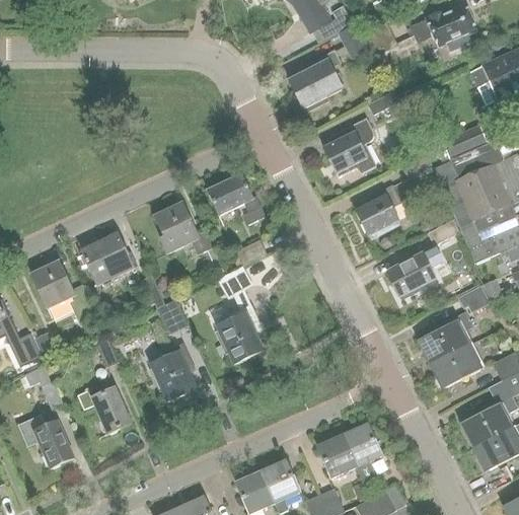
[(291,0),(298,11),(297,12),(309,32),(330,19),(321,4),(328,0),(291,0)]
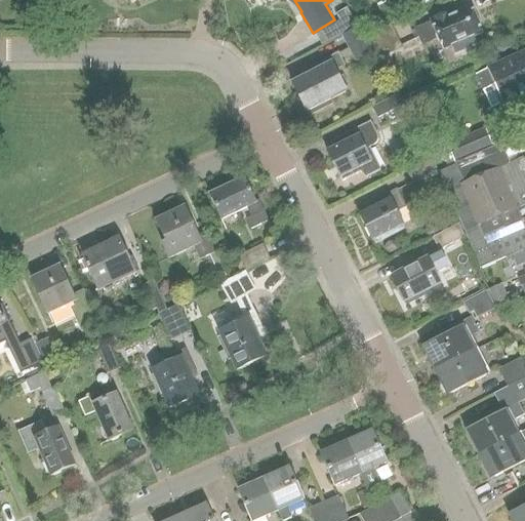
[(394,0),(399,10),(422,0),(394,0)]
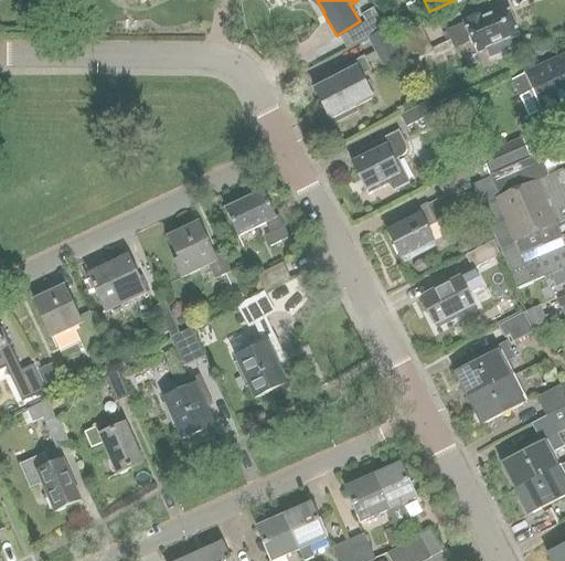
[(471,38),(477,50),(483,46),(487,56),(511,46),(507,36),(515,33),(503,4),(481,14),(480,11),(464,18),(465,21),(441,30),(446,39),(451,36),(455,44),(471,38)]
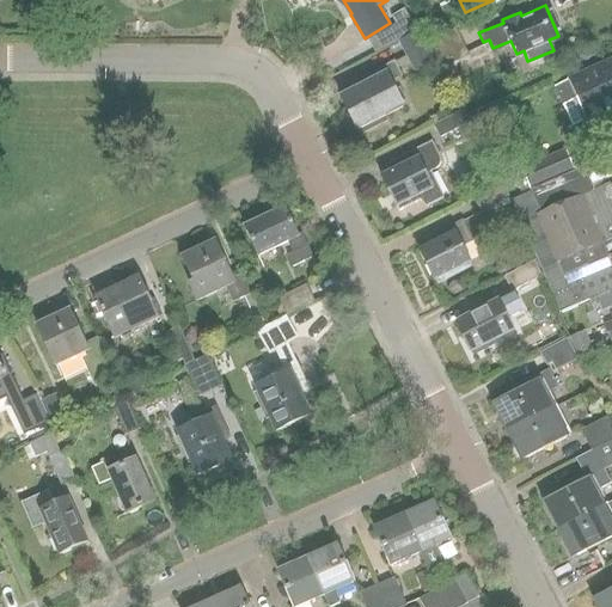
[(404,6),(391,13),(403,34),(416,26),(404,6)]
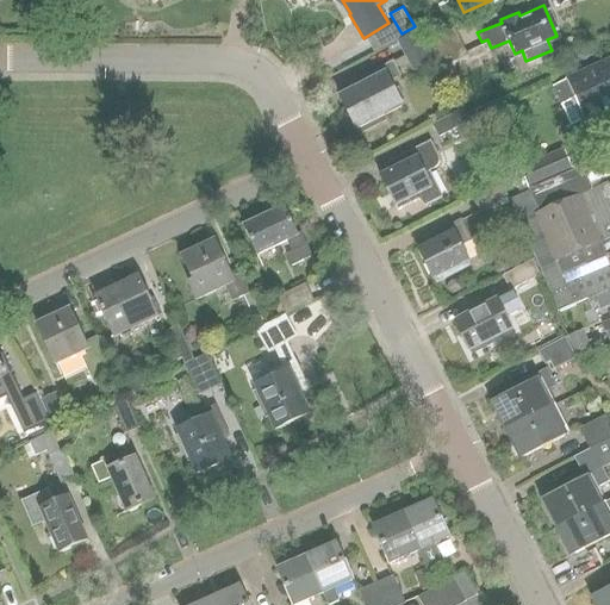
[(441,63),(470,49),(455,22),(427,36),(441,63)]
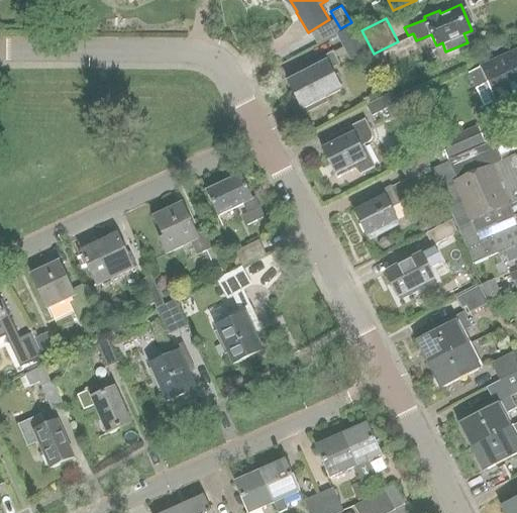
[(352,25),(342,30),(337,33),(349,56),(365,48),(352,25)]
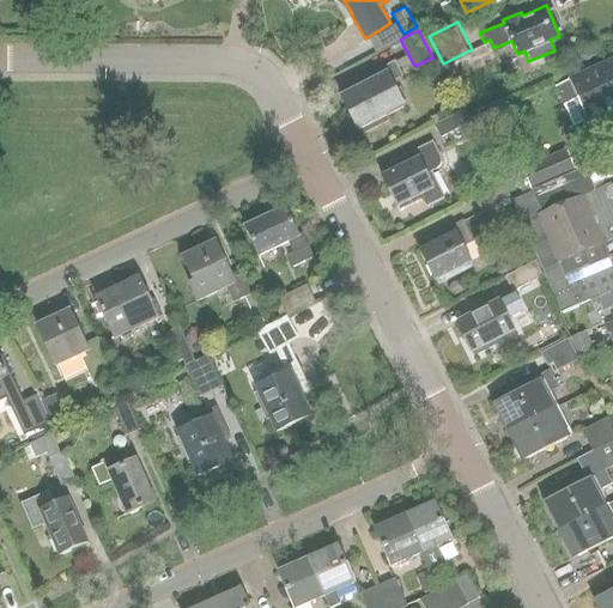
[(588,116),(612,104),(612,58),(554,84),(571,123),(566,125),(575,143),(596,133),(588,116)]
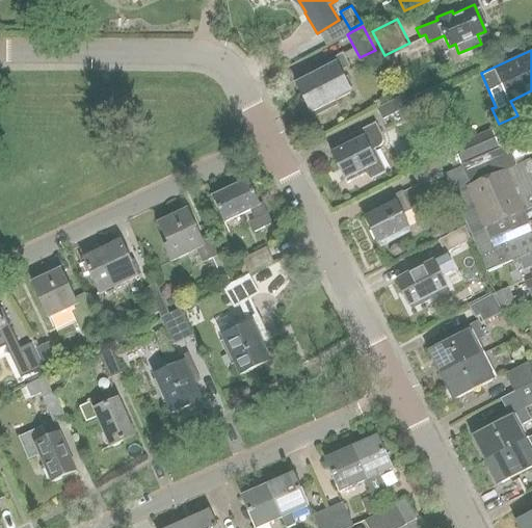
[(349,63),(343,51),(306,70),(309,75),(296,81),(311,111),(350,90),(340,69),(349,63)]
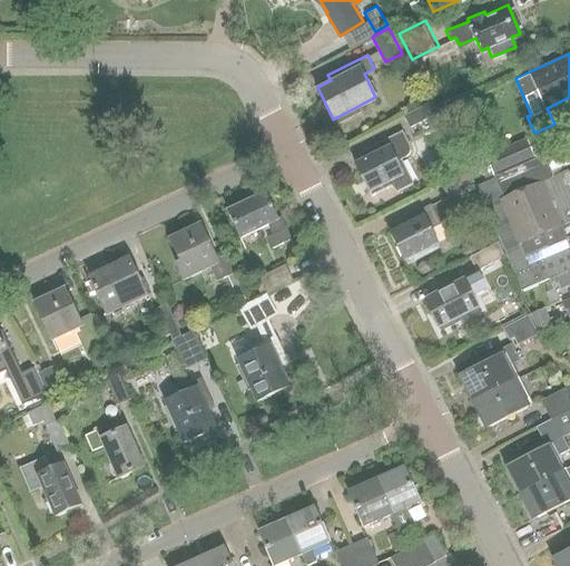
[(431,100),(404,114),(410,126),(436,113),(431,100)]
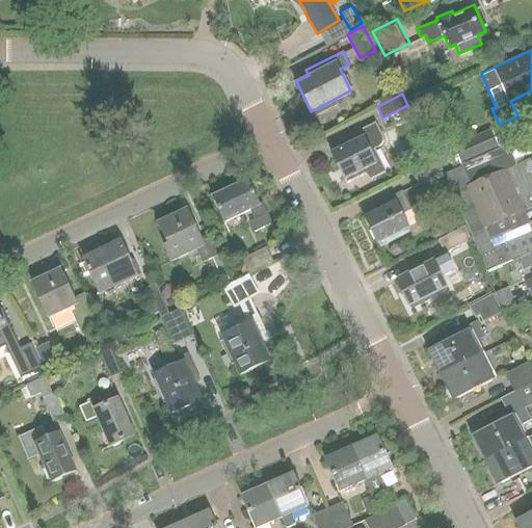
[(344,177),(346,181),(365,172),(370,177),(386,168),(373,146),(383,141),(383,138),(384,136),(383,130),(377,119),(339,138),(336,141),(335,146),(336,150),(331,152),(344,177)]
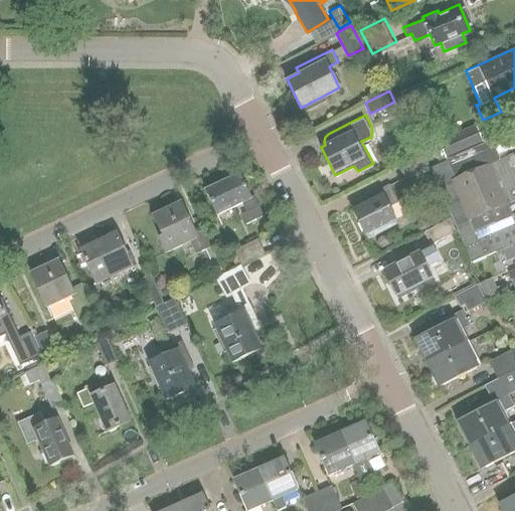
[(478,121),(440,137),(448,156),(486,139),(478,121)]
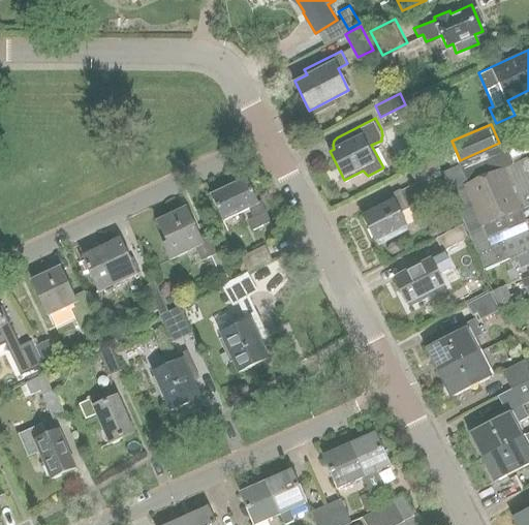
[(528,157),(527,156),(525,157),(522,151),(514,154),(508,142),(444,168),(466,221),(486,266),(528,247),(528,157)]
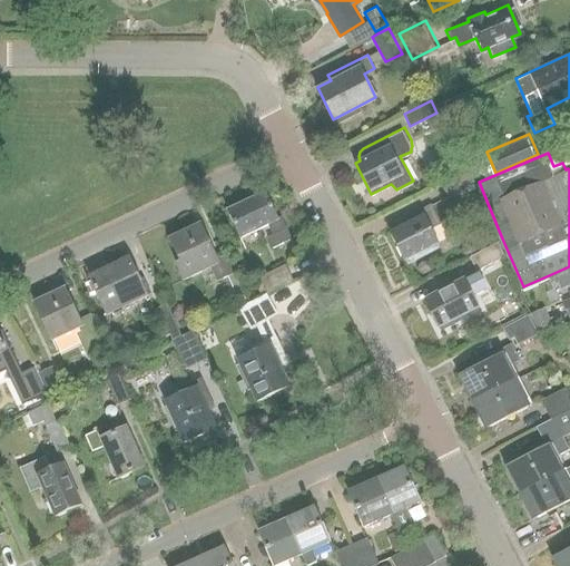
[(468,168),(443,181),(450,194),(474,181),(468,168)]
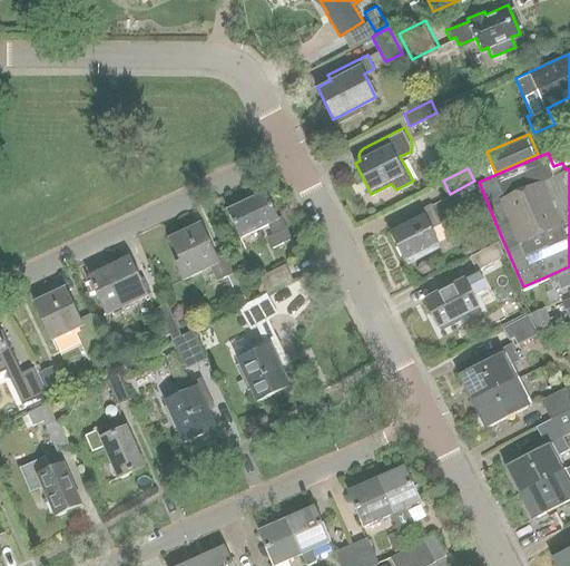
[(265,191),(227,208),(239,235),(267,222),(273,232),(267,235),(273,245),(291,236),(281,214),(277,216),(265,191)]
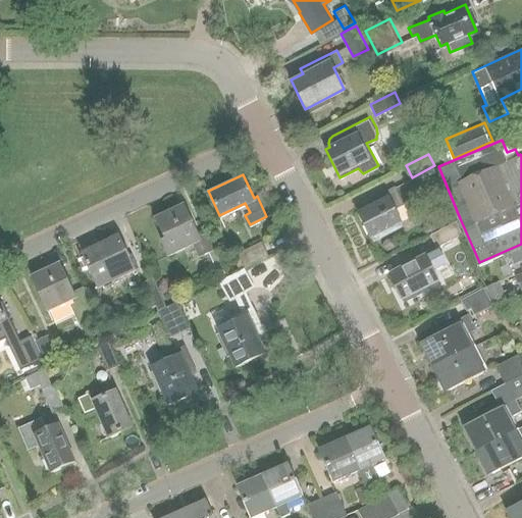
[(404,202),(395,185),(384,190),(386,196),(357,211),(369,237),(400,220),(394,207),(404,202)]
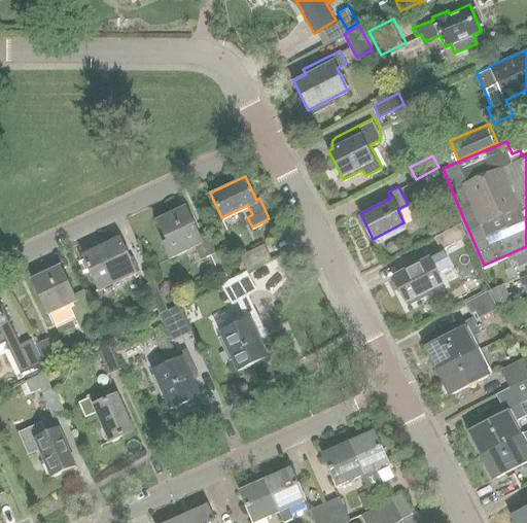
[(184,205),(156,218),(167,240),(162,242),(169,256),(195,245),(200,257),(218,249),(209,229),(198,234),(184,205)]
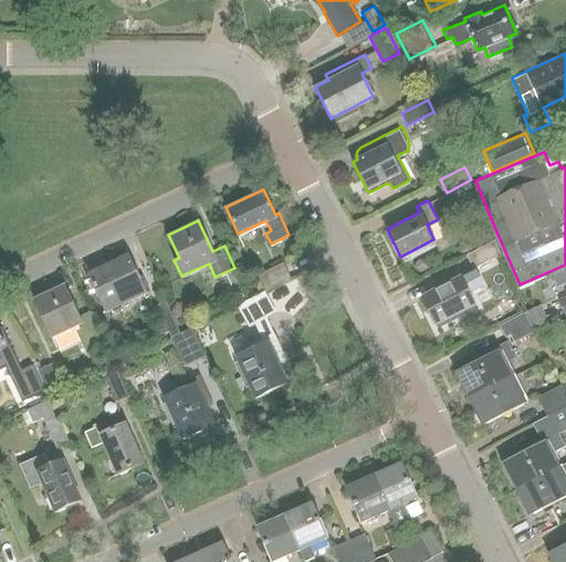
[(492,240),(465,252),(473,267),(499,253),(492,240)]
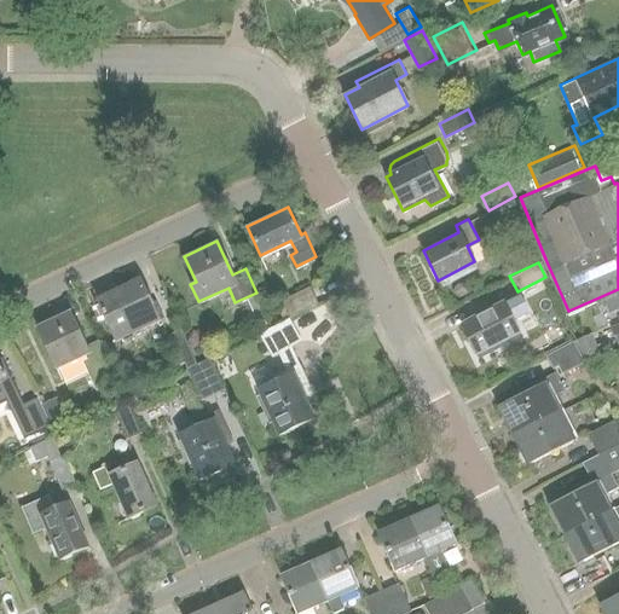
[(97,297),(116,340),(150,323),(165,316),(156,299),(150,302),(139,278),(97,297)]
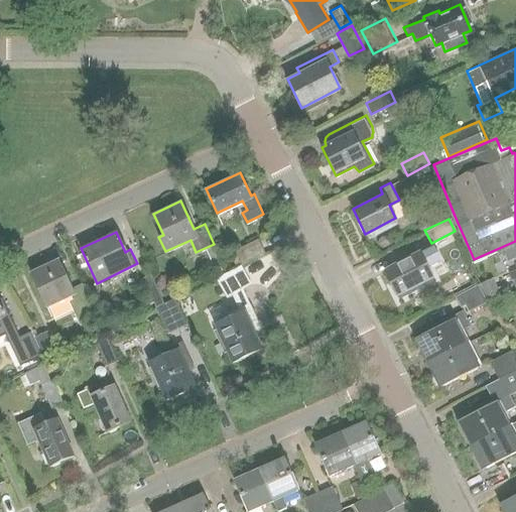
[(259,236),(236,248),(243,261),(266,250),(259,236)]
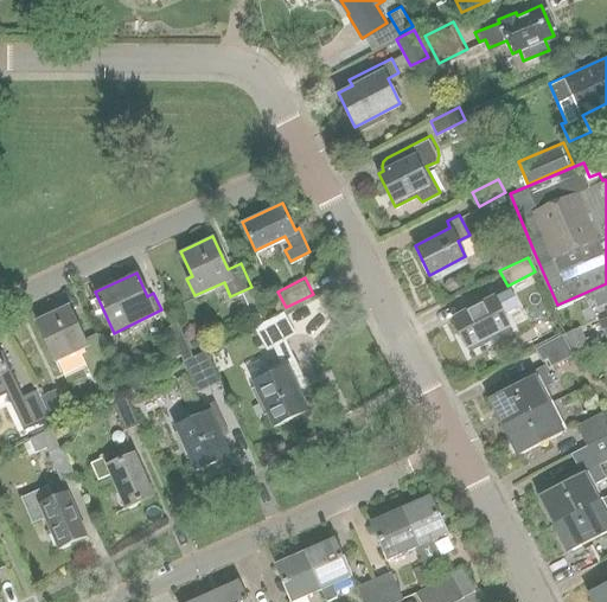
[(493,296),(451,318),(466,346),(509,325),(502,312),(517,305),(511,294),(496,301),(493,296)]
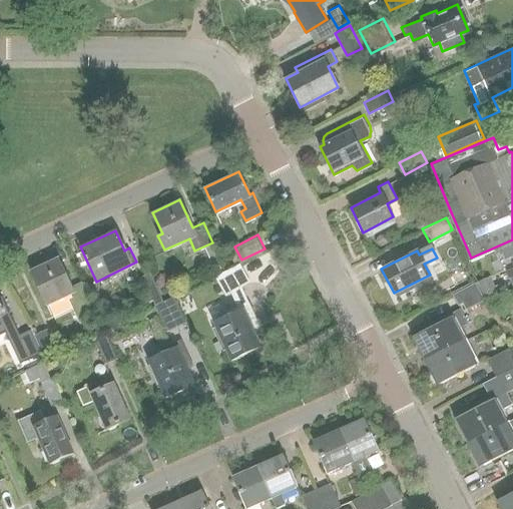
[(75,297),(57,258),(30,271),(46,305),(66,296),(78,322),(96,313),(86,292),(75,297)]
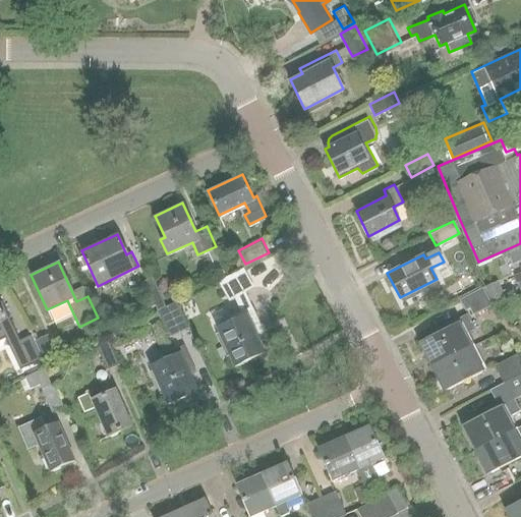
[(252,285),(242,267),(218,281),(229,299),(234,296),(240,309),(229,314),(232,320),(217,327),(234,364),(264,351),(255,333),(263,330),(244,290),(252,285)]
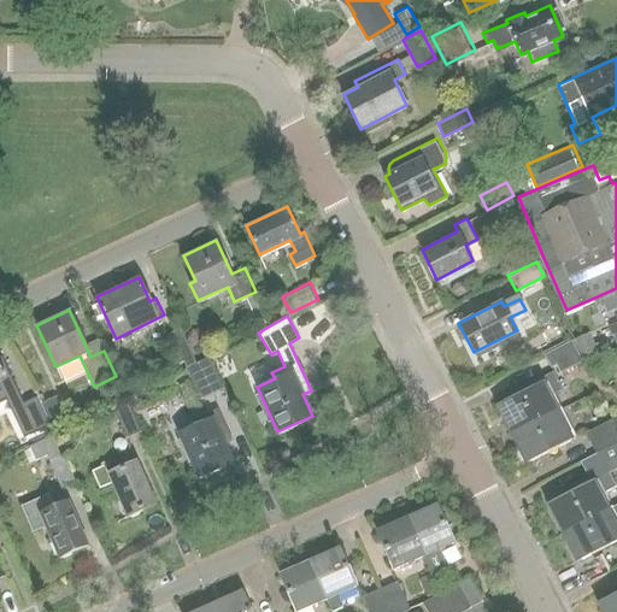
[(184,358),(187,364),(197,359),(181,324),(165,331),(178,360),(184,358)]
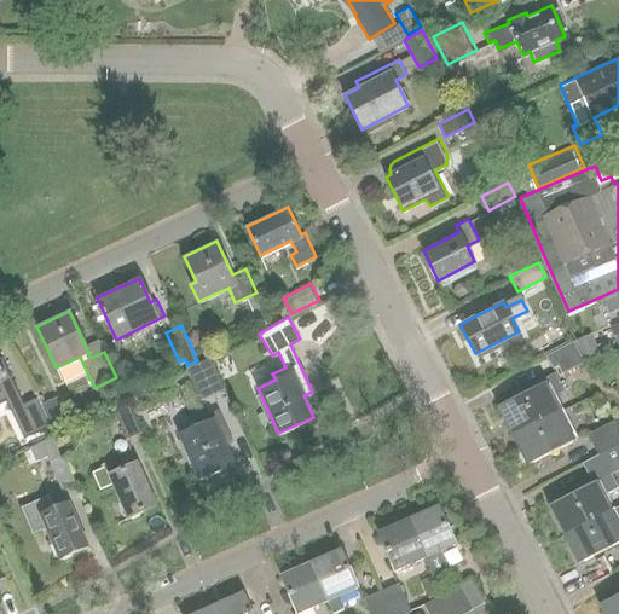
[(589,336),(578,341),(584,358),(595,353),(589,336)]
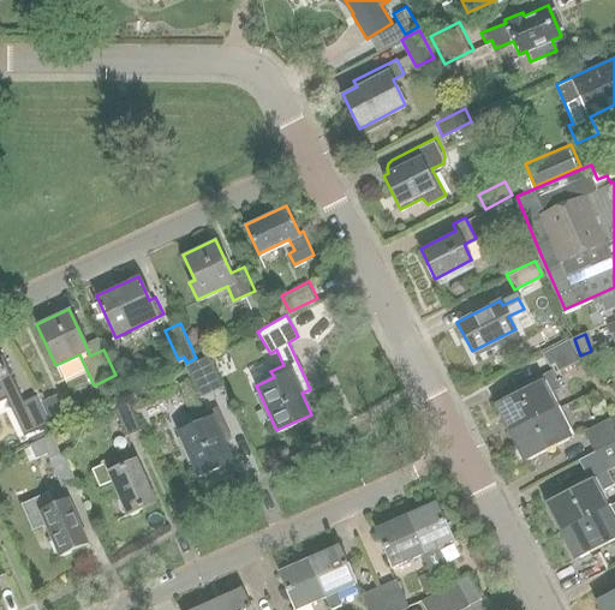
[(568,339),(543,351),(550,364),(554,362),(557,370),(579,359),(568,339)]
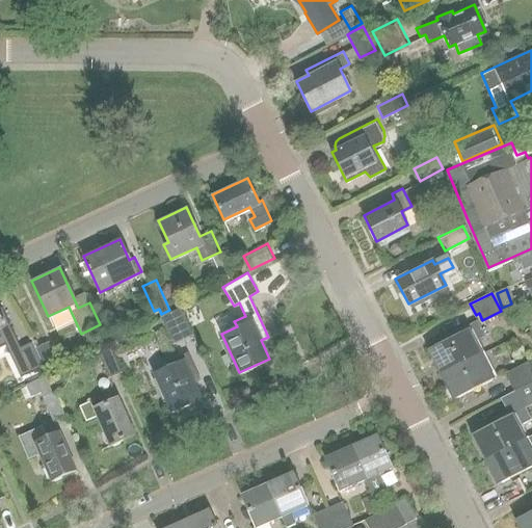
[(169,310),(161,314),(174,341),(194,332),(182,304),(169,310)]
